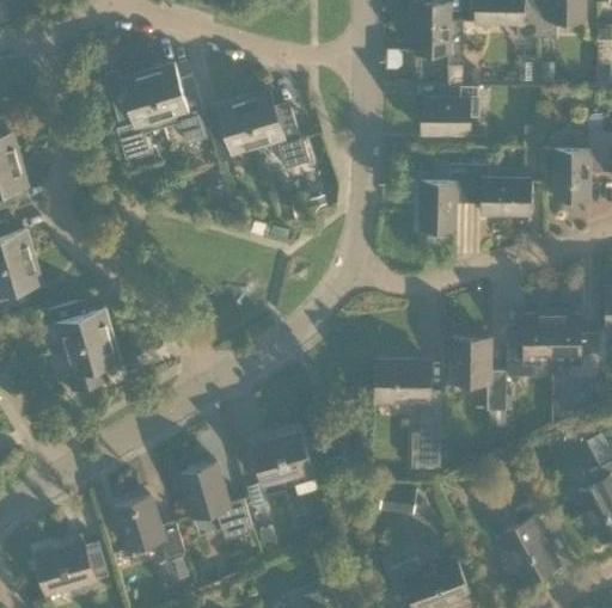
[(515,40),(536,40),(536,0),(522,0),(521,0),(475,0),(475,25),(515,25),(515,40)]
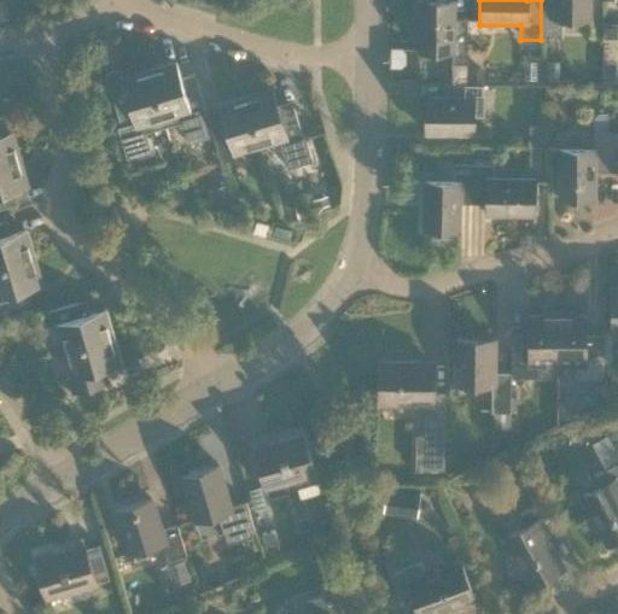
[(561,22),(588,23),(588,0),(554,0),(541,0),(541,40),(560,40),(561,22)]
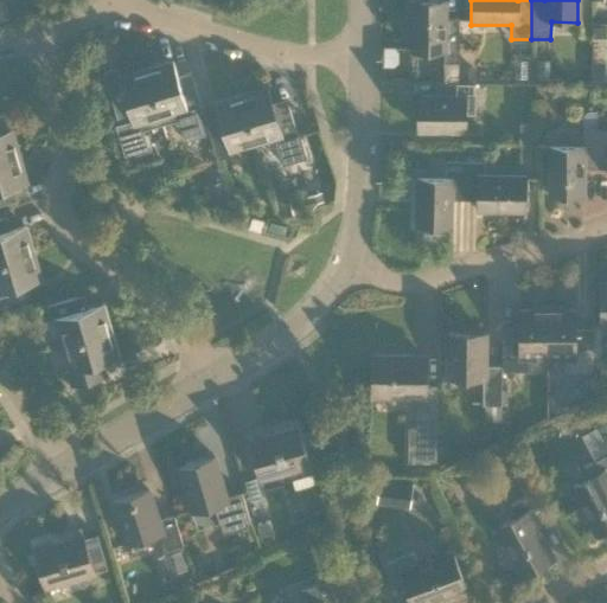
[(443,84),(458,84),(458,69),(458,23),(445,23),(445,5),(413,5),(411,52),(445,52),(443,84)]
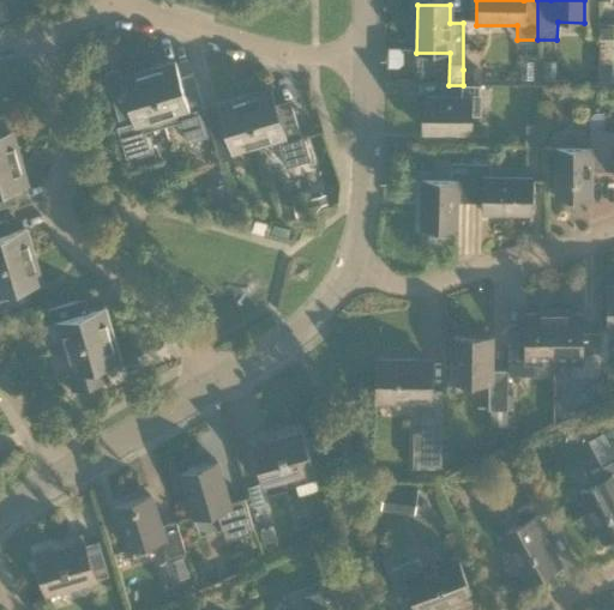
[(198,115),(203,114),(193,83),(180,86),(174,66),(148,73),(164,130),(180,125),(185,143),(205,137),(198,115)]
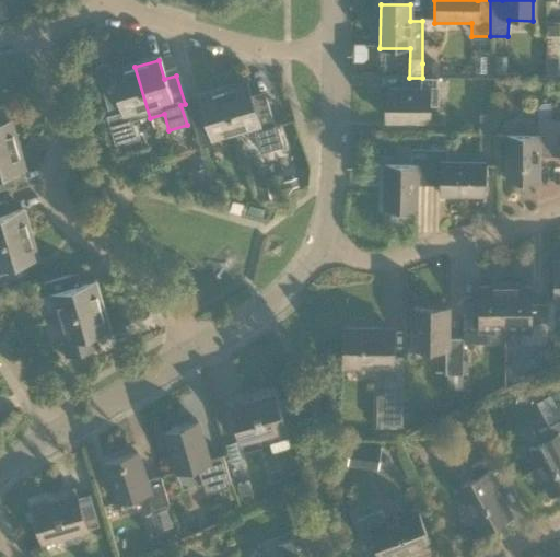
[(438,79),(439,65),(422,64),(422,78),(438,79)]
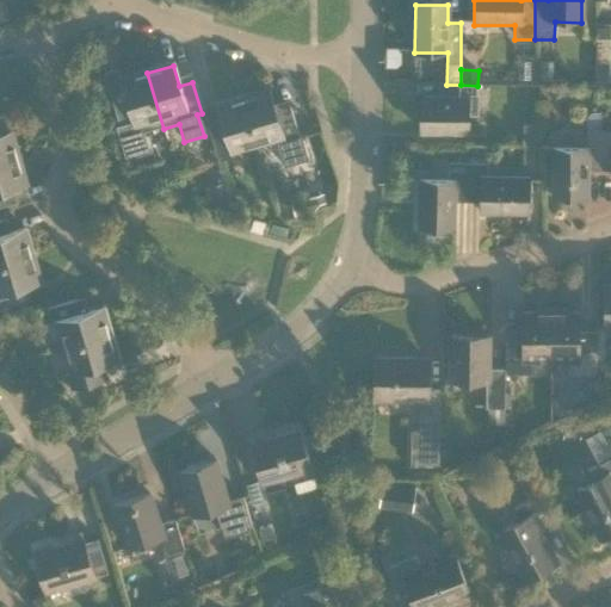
[(164,129),(147,73),(121,81),(127,101),(112,106),(122,136),(118,137),(125,160),(149,153),(143,134),(164,129)]
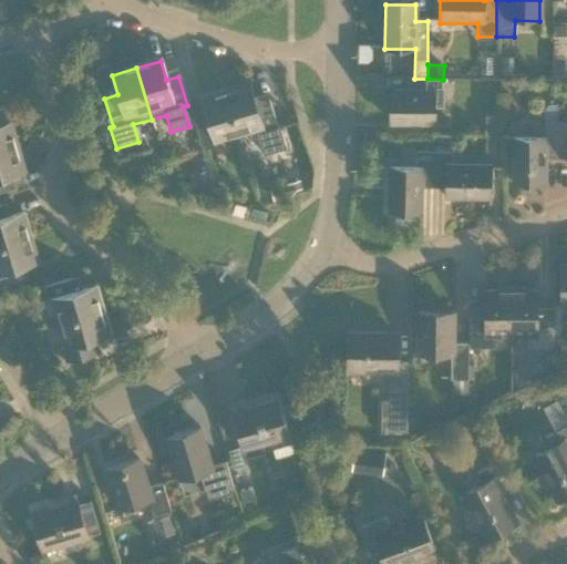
[(443,109),(443,82),(408,81),(406,93),(390,93),(390,125),(434,126),(434,109),(443,109)]
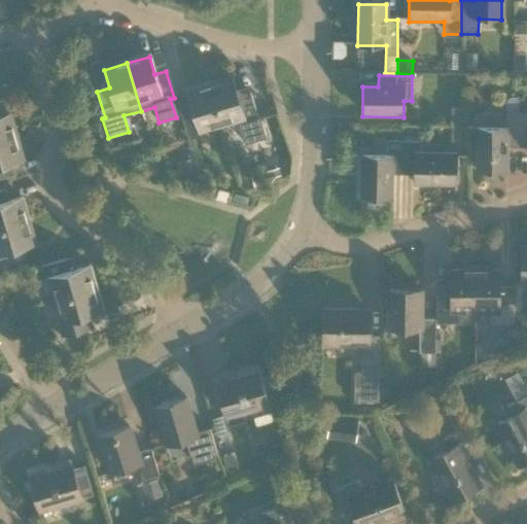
[(232,79),(209,86),(221,127),(238,121),(245,145),(267,139),(260,118),(256,119),(249,95),(237,98),(232,79)]
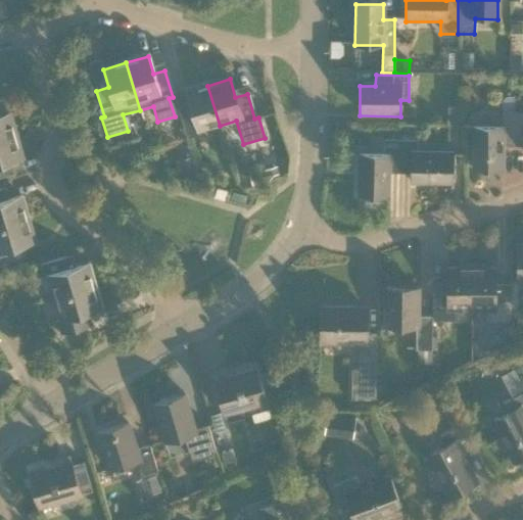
[(198,132),(220,126),(207,86),(185,92),(190,110),(178,113),(185,140),(199,136),(198,132)]
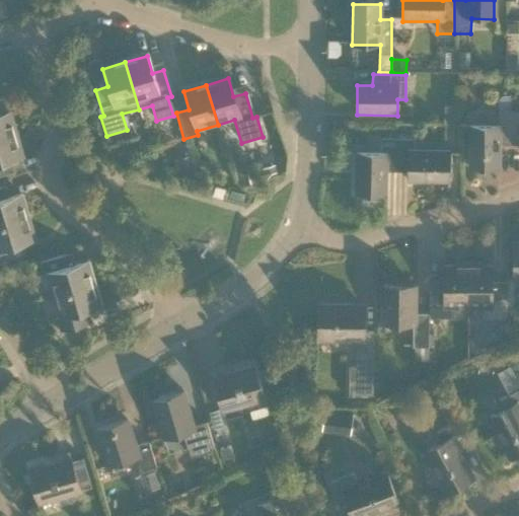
[(456,126),(456,109),(444,108),(443,125),(456,126)]
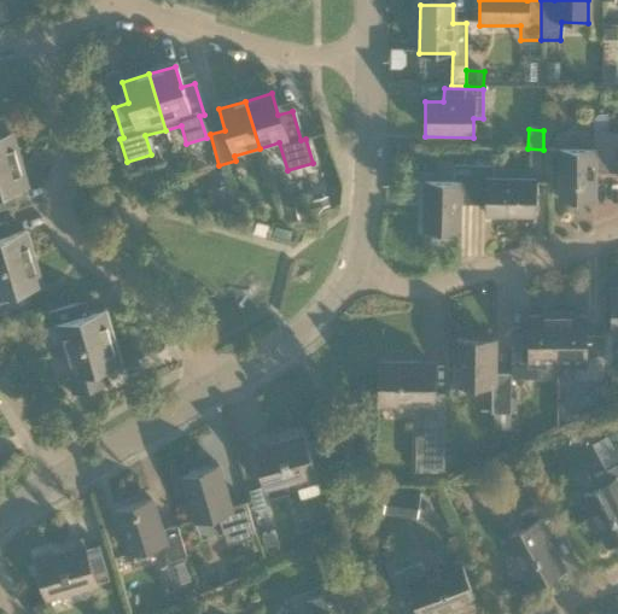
[(0,164),(18,161),(11,135),(0,138),(0,164)]
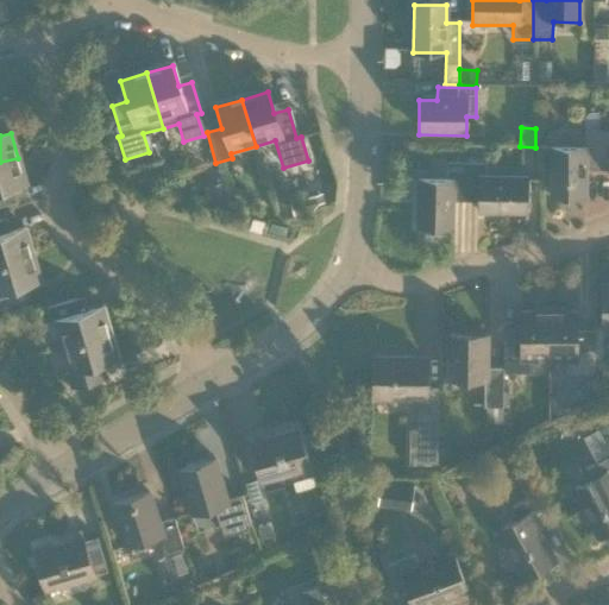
[(584,174),(597,174),(598,134),(584,134),(584,151),(551,151),(551,199),(584,199),(584,174)]
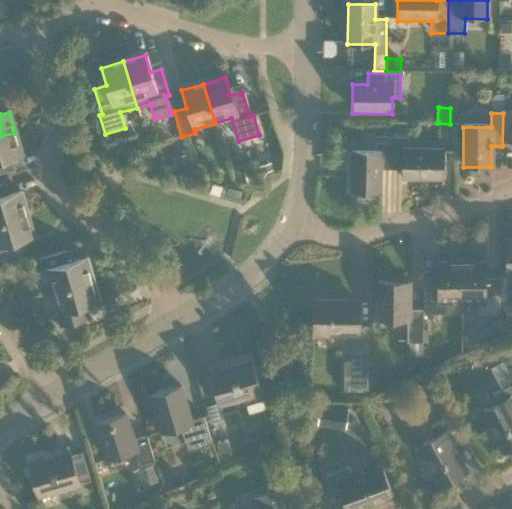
[(511,113),(503,113),(502,146),(511,145),(511,113)]
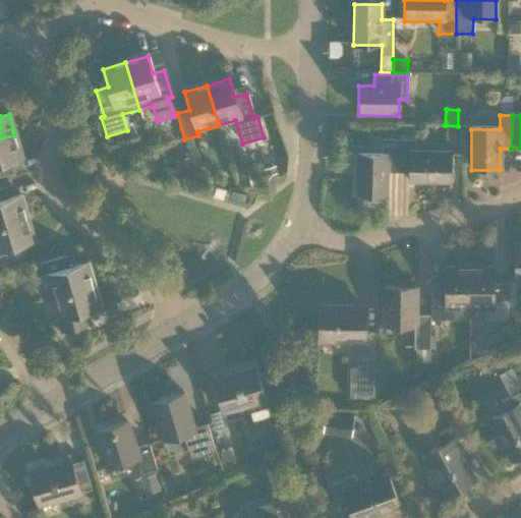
[(22,159),(15,135),(0,138),(0,178),(8,176),(4,164),(22,159)]
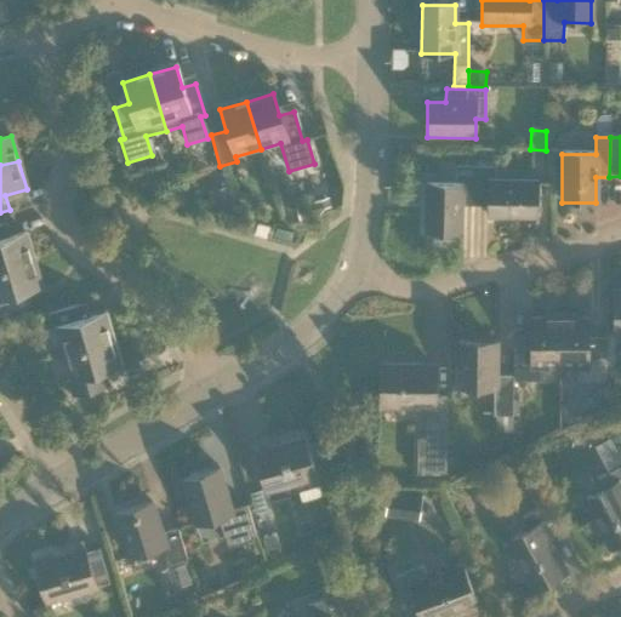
[(474,209),(476,170),(455,169),(455,187),(426,187),(425,234),(460,234),(460,209),(474,209)]
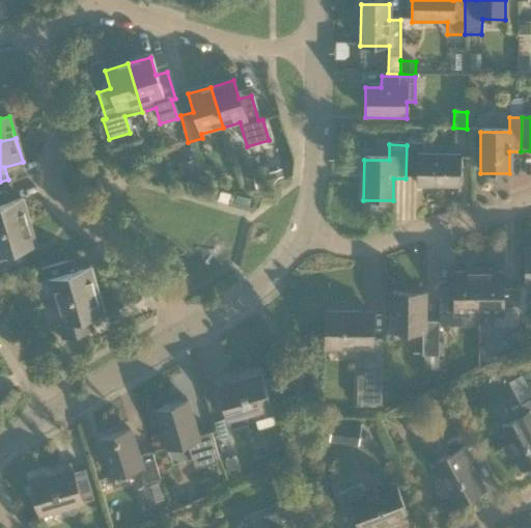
[(423,145),(407,145),(406,178),(417,178),(417,187),(458,188),(459,159),(423,158),(423,145)]
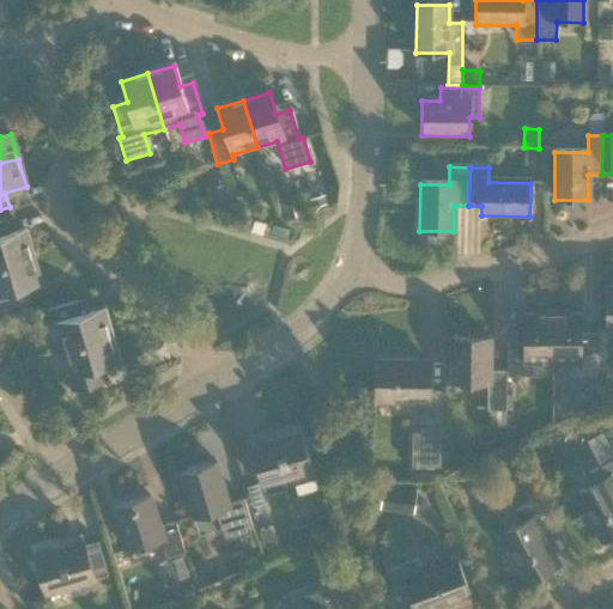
[(214,206),(228,202),(223,187),(211,190),(214,206)]
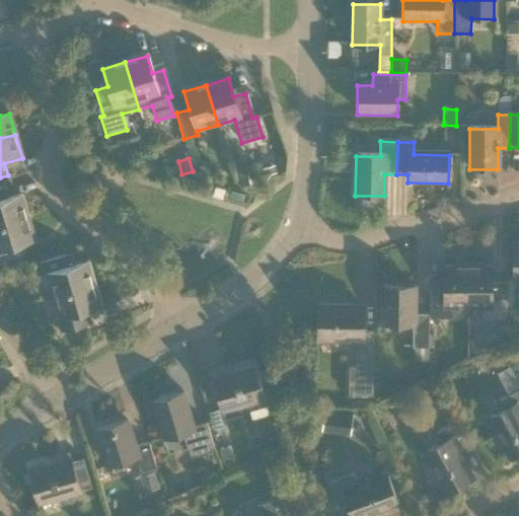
[(262,170),(265,182),(268,181),(271,175),(277,174),(274,167),(262,170)]
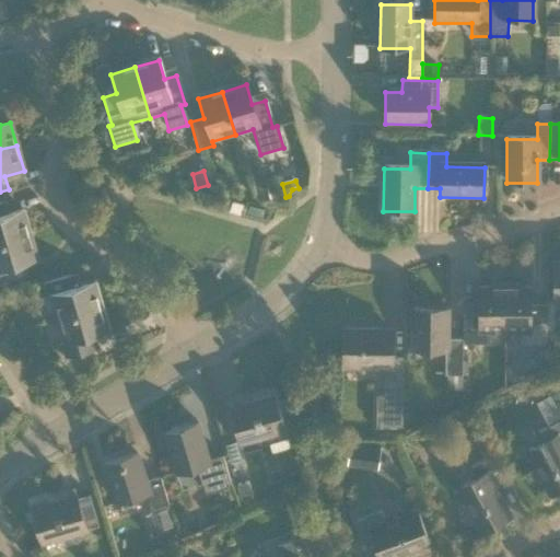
[(229,213),(238,217),(243,207),(232,204),(229,213)]
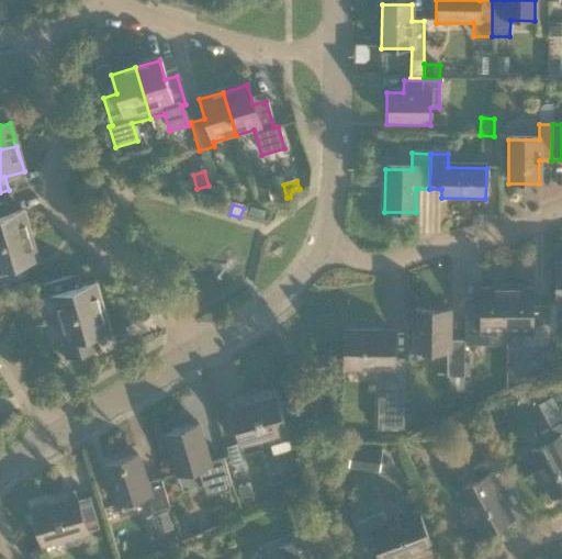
[(0,243),(30,235),(23,213),(3,219),(0,205),(0,243)]
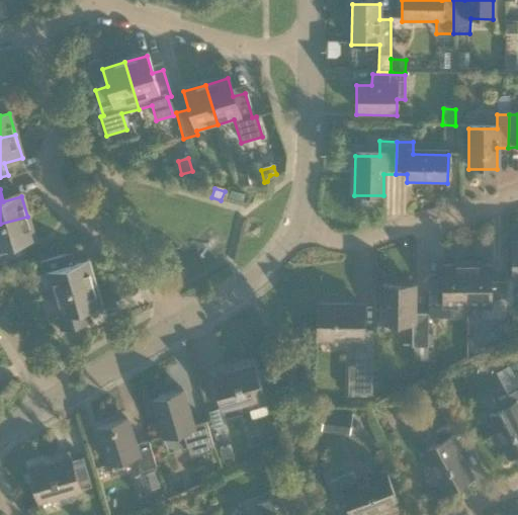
[(27,217),(0,224),(0,263),(19,258),(16,246),(33,241),(27,217)]
